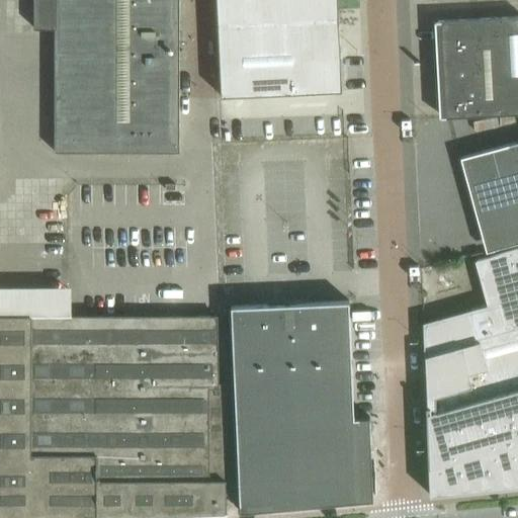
[(55,0),(55,151),(179,151),(179,0),(55,0)]
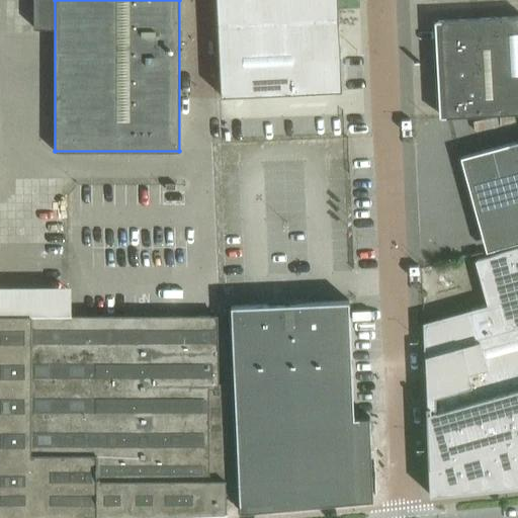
[(338,0),(217,0),(218,23),(339,18),(338,0)]
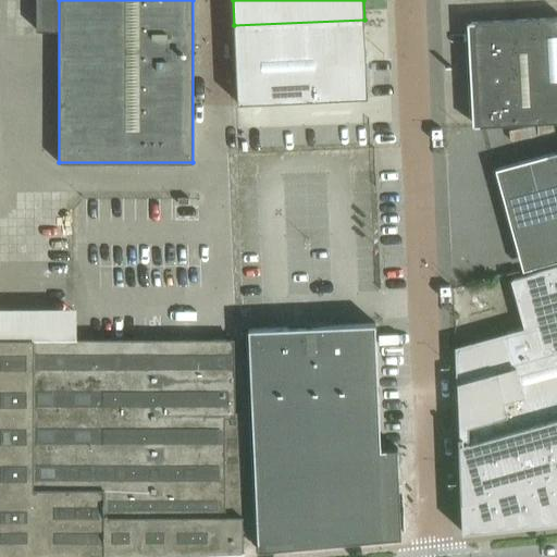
[(556,17),(481,22),(473,22),(479,125),(556,121),(556,17)]
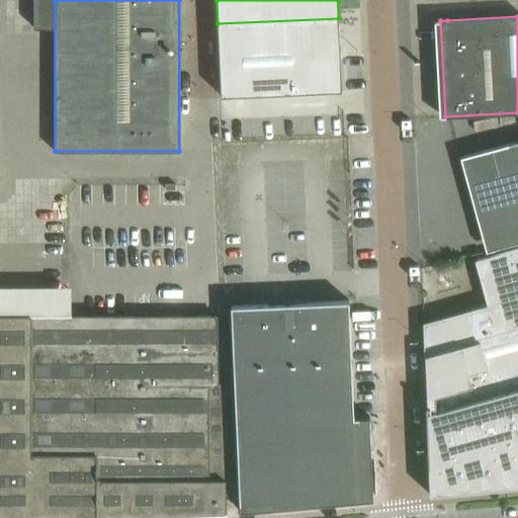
[(339,18),(218,23),(221,96),(342,91),(339,18)]
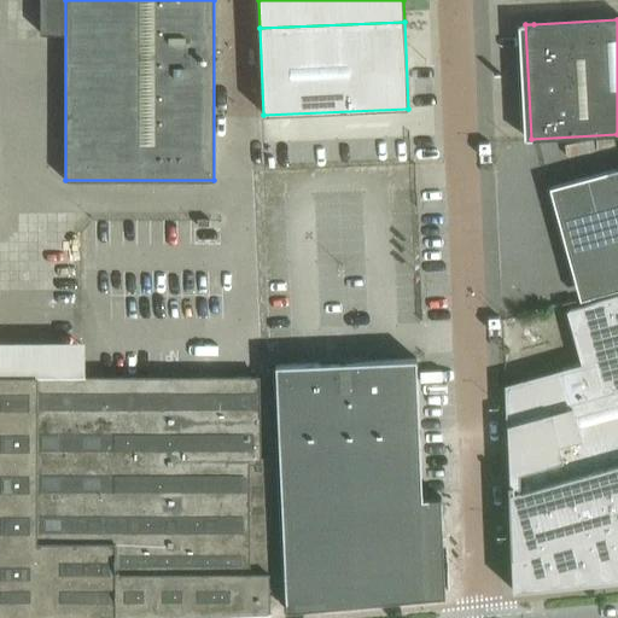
[(617,168),(549,187),(557,213),(565,210),(589,297),(617,289),(617,168)]
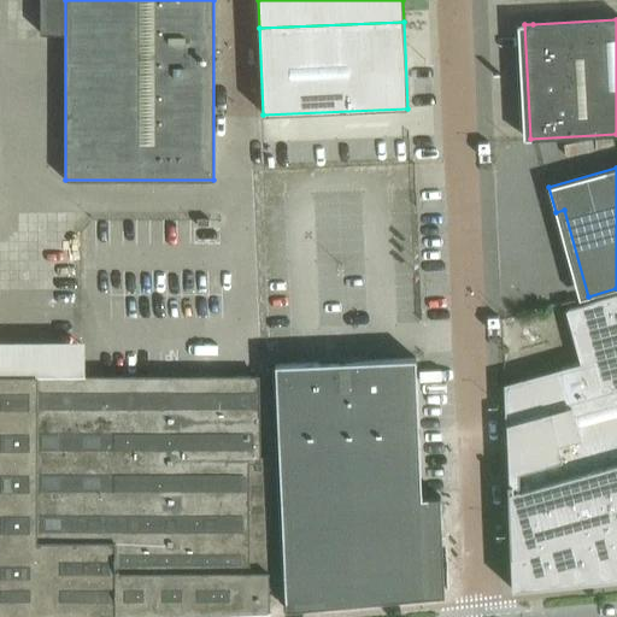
[(504,385),(505,403),(616,370),(616,295),(569,309),(583,363),(504,385)]
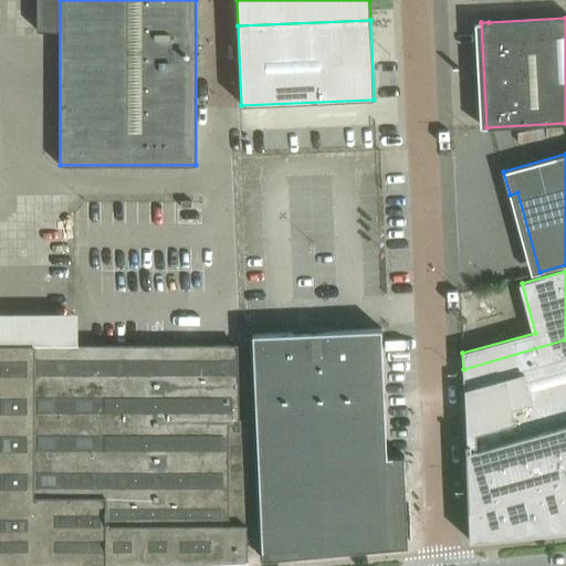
[(381,328),(316,331),(252,334),(262,558),(408,545),(404,454),(387,456),(381,328)]
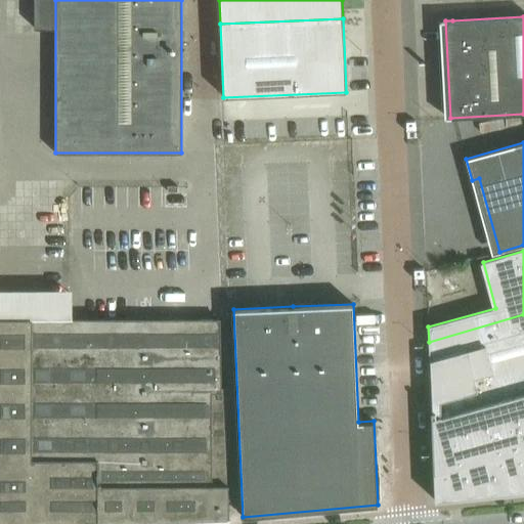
[(523,491),(523,314),(429,342),(432,410),(431,410),(431,413),(432,413),(435,500),(523,491)]
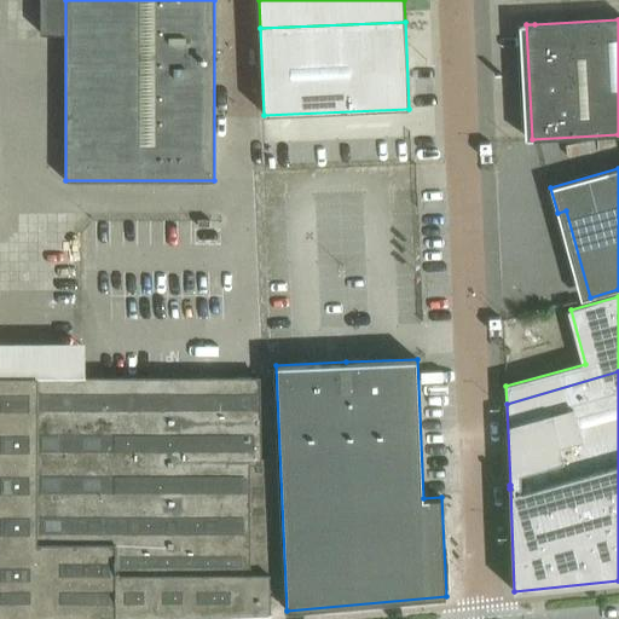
[(259,377),(115,379),(115,618),(142,618),(210,617),(210,585),(230,585),(230,487),(248,486),(248,460),(260,460),(259,377)]
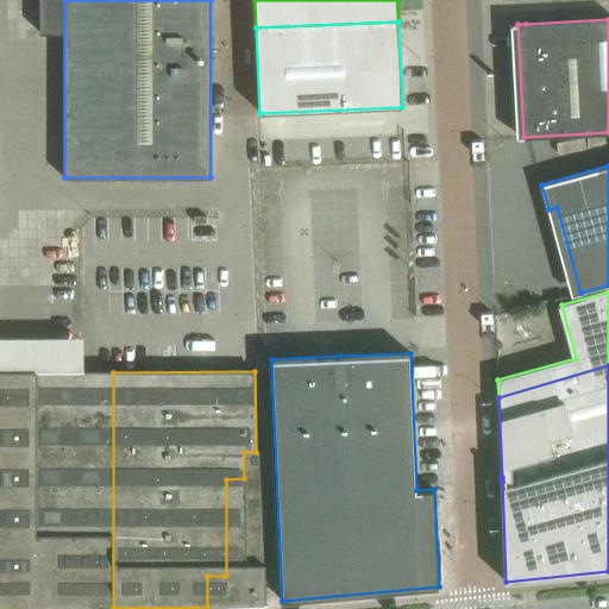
[(0,372),(0,608),(113,608),(113,372),(0,372)]
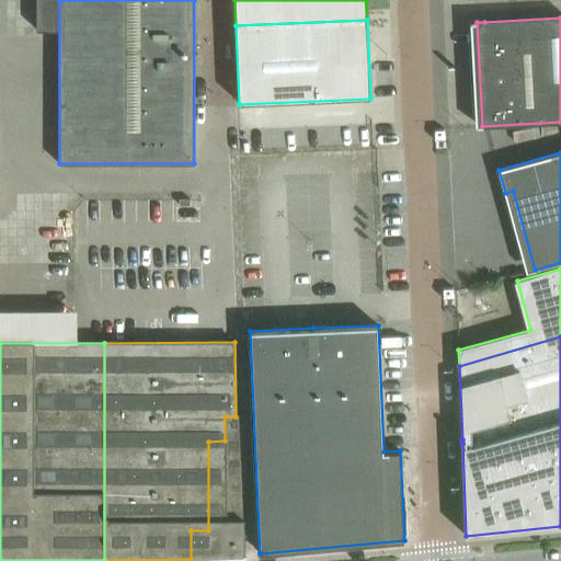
[(191,530),(191,559),(244,557),(243,416),(236,416),(225,416),(225,441),(208,442),(208,530),(191,530)]
